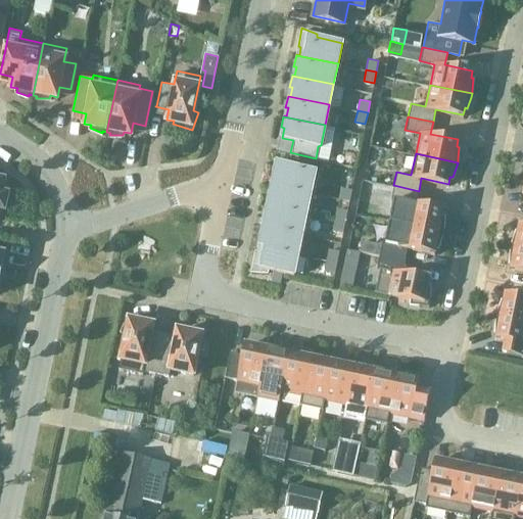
[(272,173),(270,183),(311,192),(316,171),(277,162),(275,173),(272,173)]
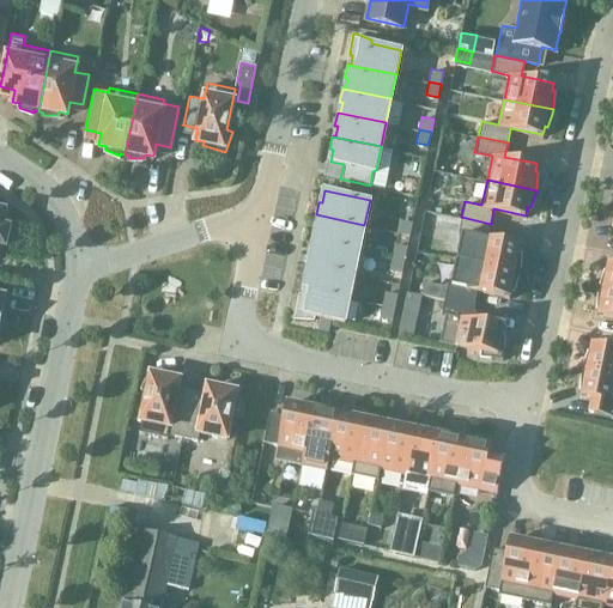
[(359,249),(364,225),(316,214),(316,216),(319,217),(316,226),(314,225),(311,238),(359,249)]
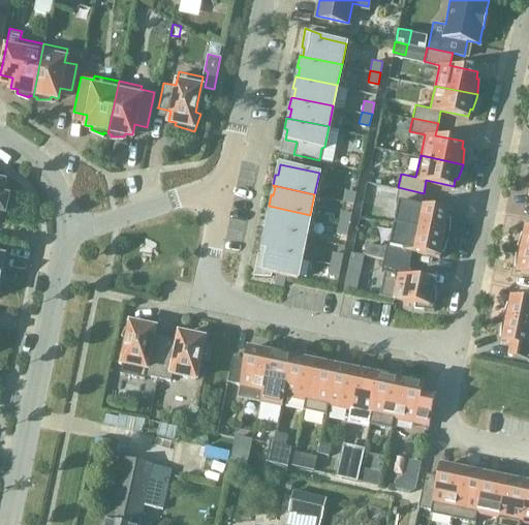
[(421,205),(424,193),(398,187),(395,202),(398,202),(394,222),(447,234),(448,230),(449,218),(446,218),(448,211),(421,205)]
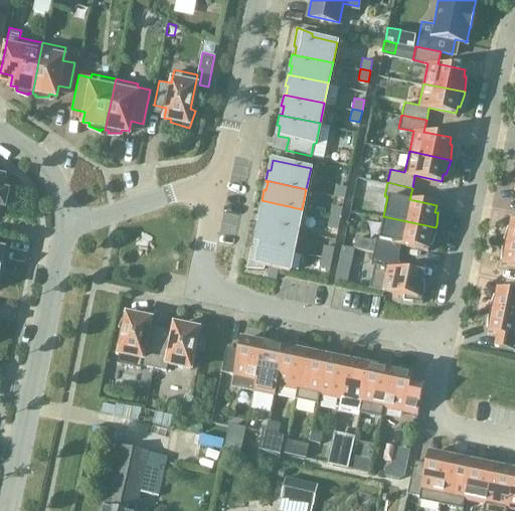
[(344,197),(346,186),(336,184),(333,195),(344,197)]
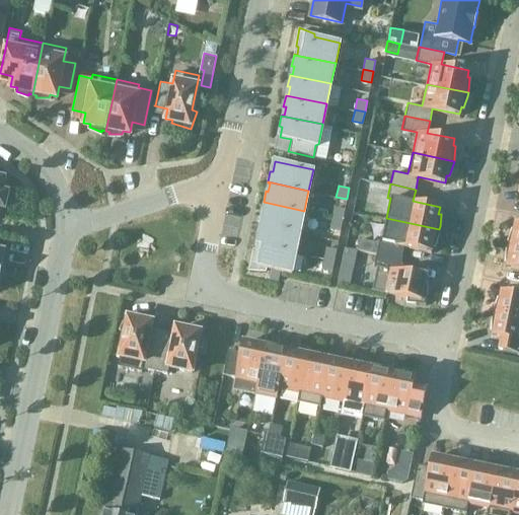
[(300,231),(304,211),(264,202),(263,203),(266,204),(264,212),(262,211),(258,222),(300,231)]
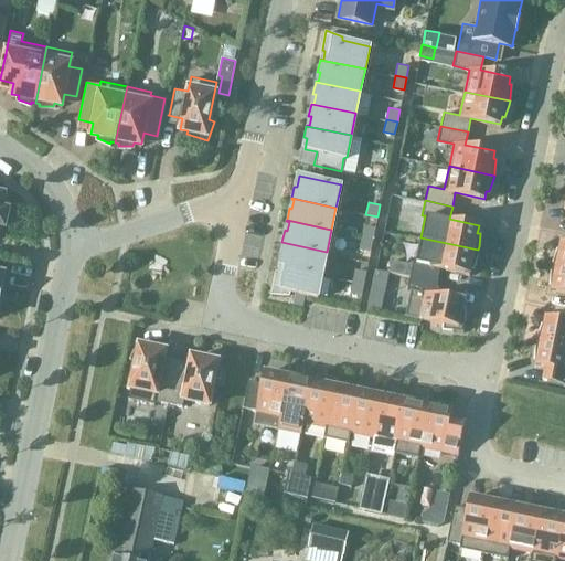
[(364,224),(361,236),(373,239),(375,226),(364,224)]
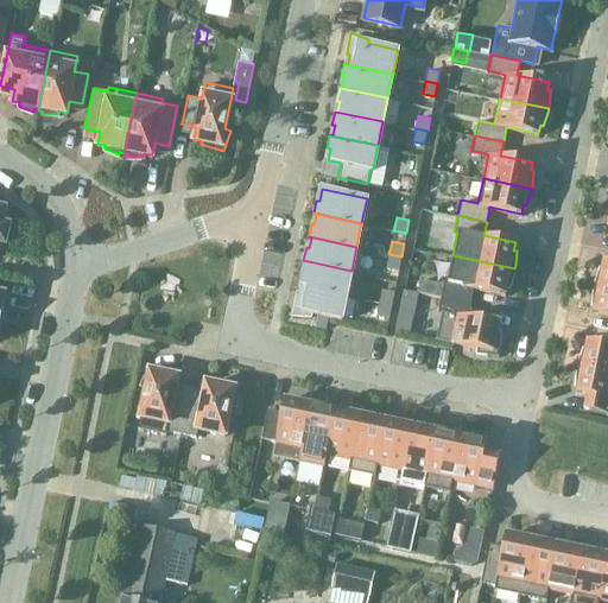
[(398,270),(401,256),(388,254),(386,267),(398,270)]
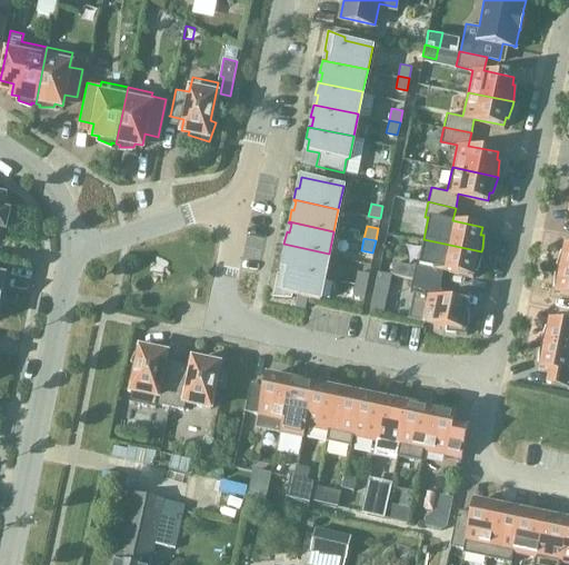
[(481,256),(481,251),(423,239),(419,263),(416,263),(412,277),(439,283),(439,281),(442,269),(472,275),(473,267),(477,268),(481,256)]
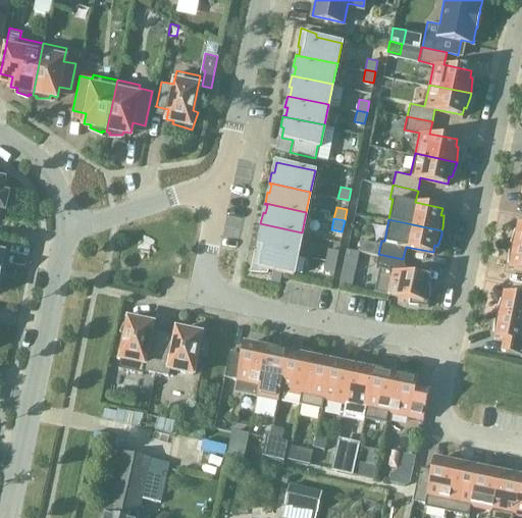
[(298,253),(302,232),(260,223),(260,224),(263,225),(261,234),(259,232),(256,244),(298,253)]
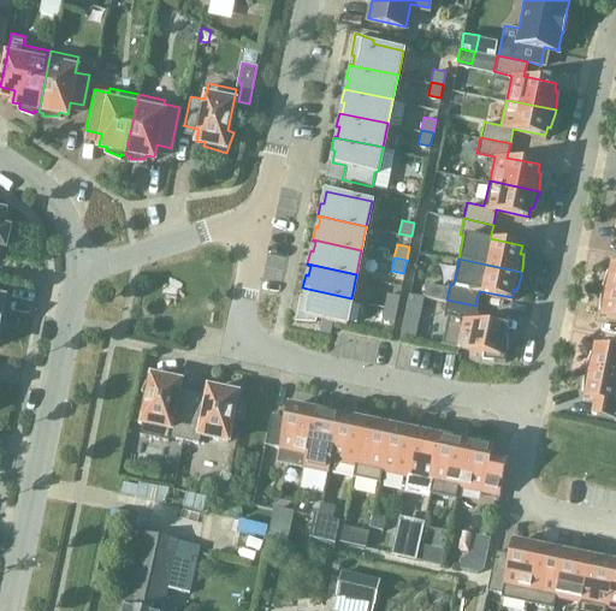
[(615,264),(611,264),(610,272),(606,272),(603,285),(602,289),(615,291),(615,264)]
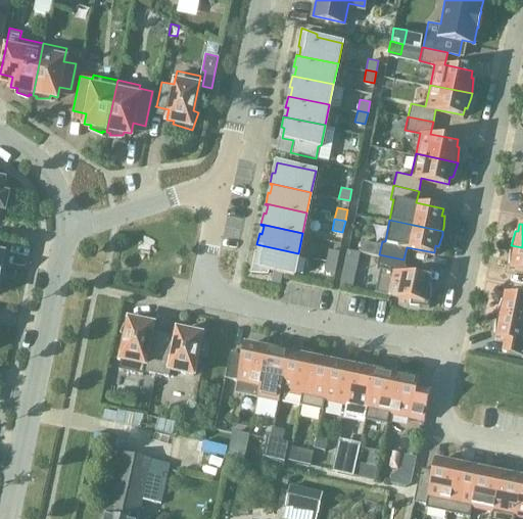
[(294,274),(298,253),(256,244),(256,245),(259,246),(257,253),(254,253),(251,271),(268,272),(269,269),(294,274)]
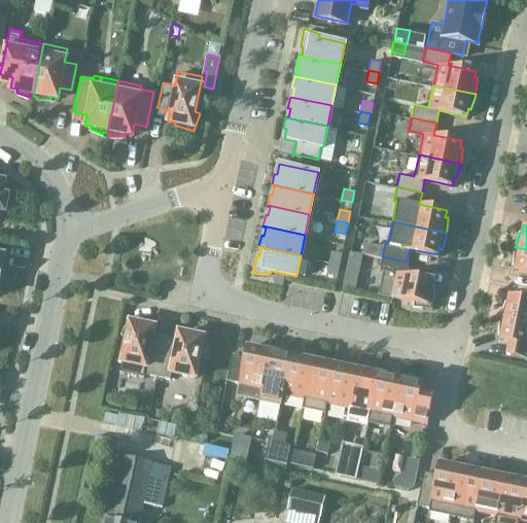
[(526,249),(515,247),(514,250),(513,263),(516,264),(514,271),(526,273),(526,249)]
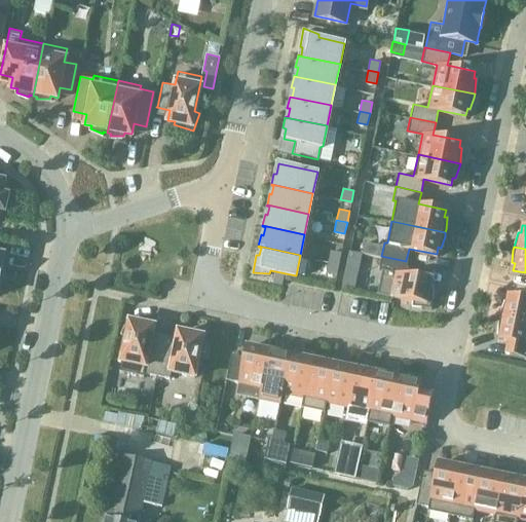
[(330,250),(328,261),(338,263),(341,252),(330,250)]
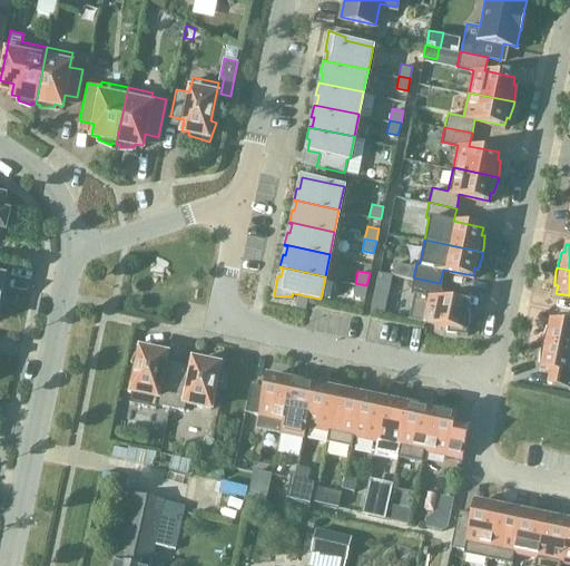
[(444,298),(440,283),(413,277),(410,292),(413,293),(409,318),(448,325),(446,331),(467,332),(469,311),(467,310),(468,302),(444,298)]
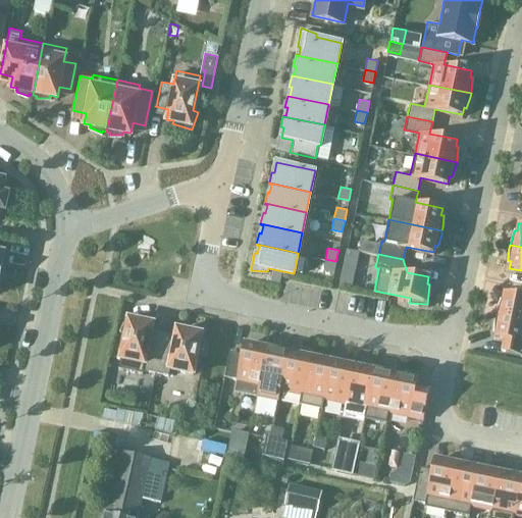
[(333,272),(335,261),(325,259),(323,270),(333,272)]
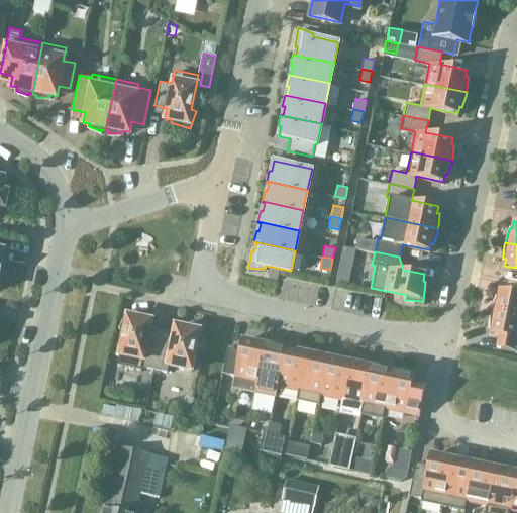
[(337,276),(336,281),(348,284),(350,272),(338,269),(337,276)]
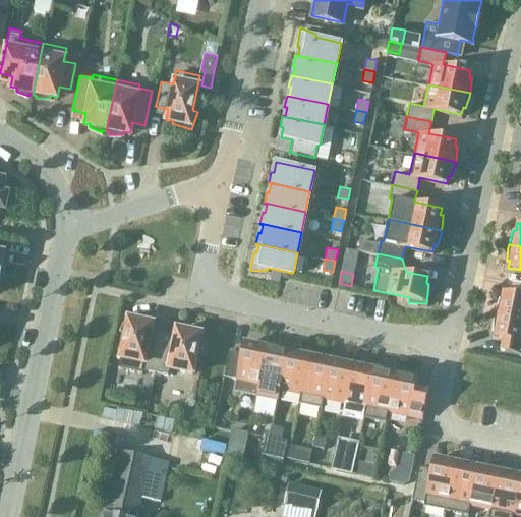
[(520,295),(503,292),(502,299),(499,298),(496,309),(495,312),(520,318),(520,295)]
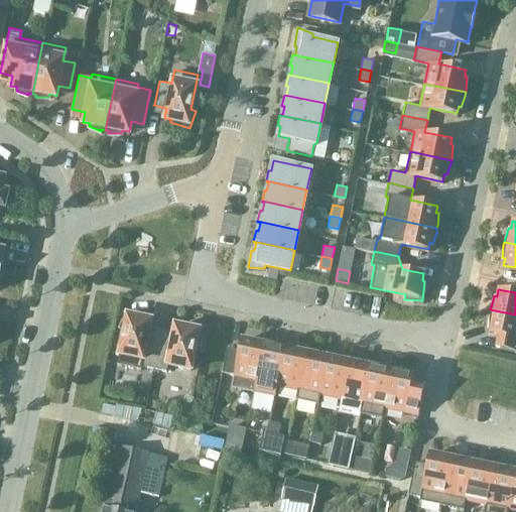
[(153,367),(160,333),(148,330),(150,320),(143,317),(144,314),(127,307),(121,323),(124,324),(116,363),(140,368),(141,364),(153,367)]
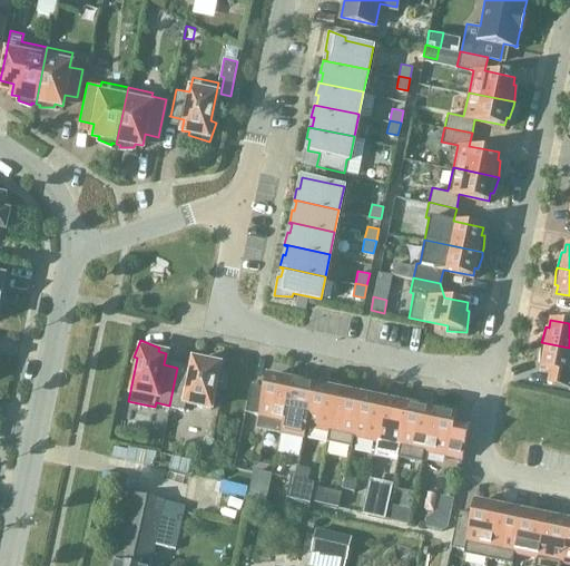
[(569,348),(541,342),(540,347),(539,359),(542,360),(540,368),(546,369),(543,383),(569,388),(569,348)]
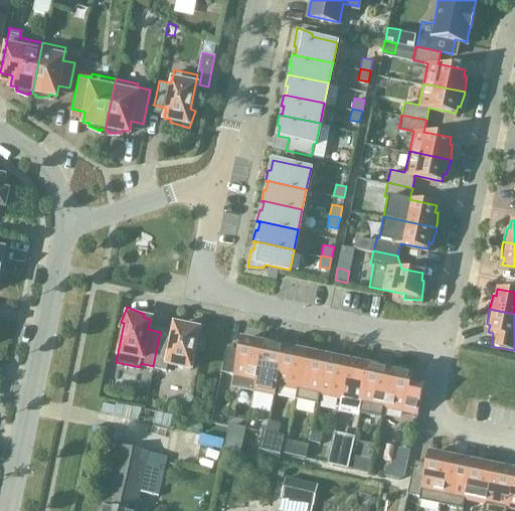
[(172,334),(160,332),(153,366),(166,369),(167,362),(191,367),(197,338),(200,338),(200,322),(182,322),(181,325),(174,324),(172,334)]
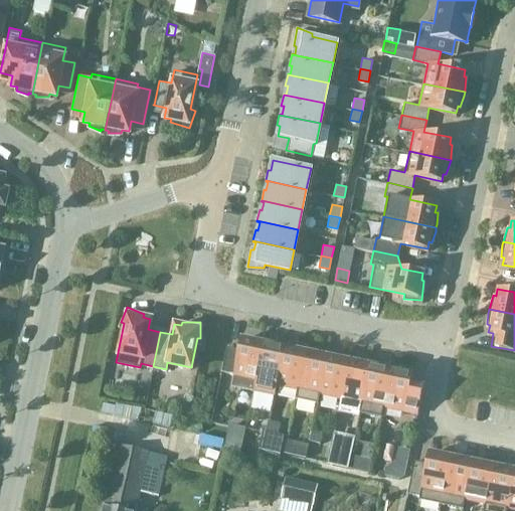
[(254,379),(263,338),(250,336),(249,339),(240,337),(238,348),(226,345),(221,370),(233,372),(232,374),(254,379)]
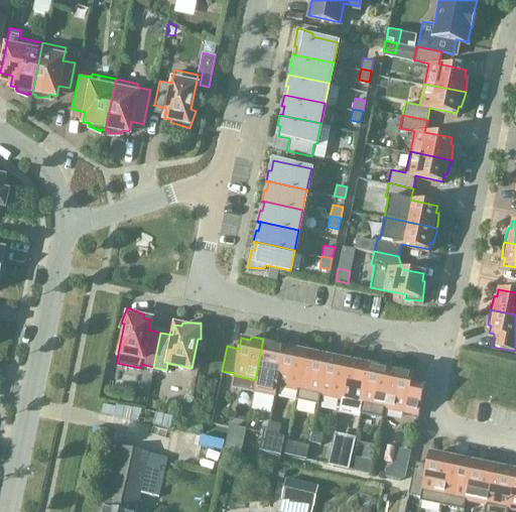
[(275,393),(284,347),(276,345),(276,342),(263,339),(255,380),(253,389),(275,393)]
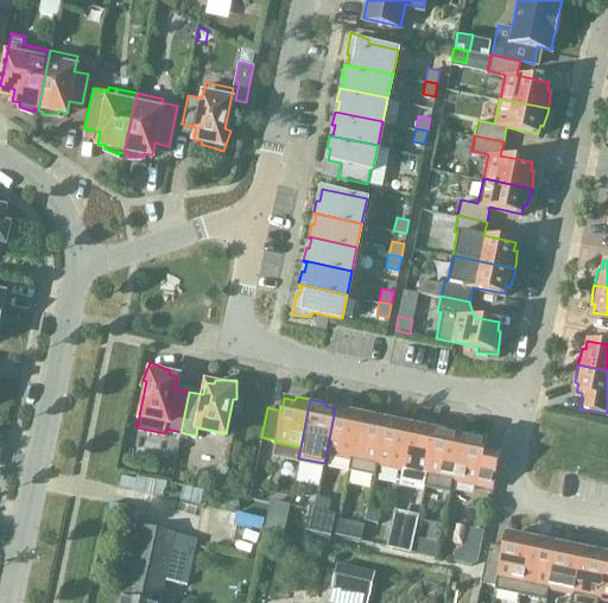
[(350,457),(360,410),(346,407),(346,411),(335,408),(324,463),(324,464),(327,452),(350,457)]
